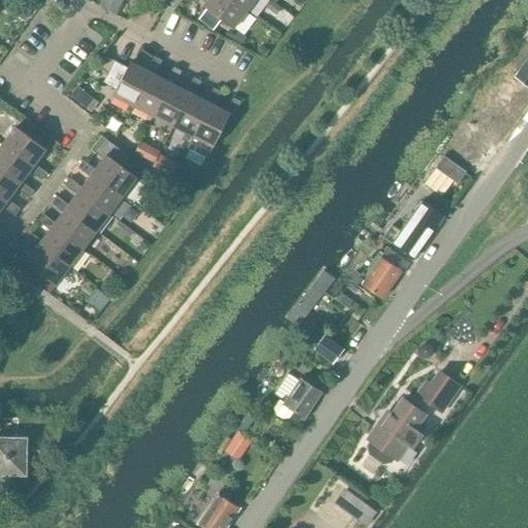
[(108,9),(107,11),(117,15),(123,0),(122,0),(111,0),(111,1),(108,9)]
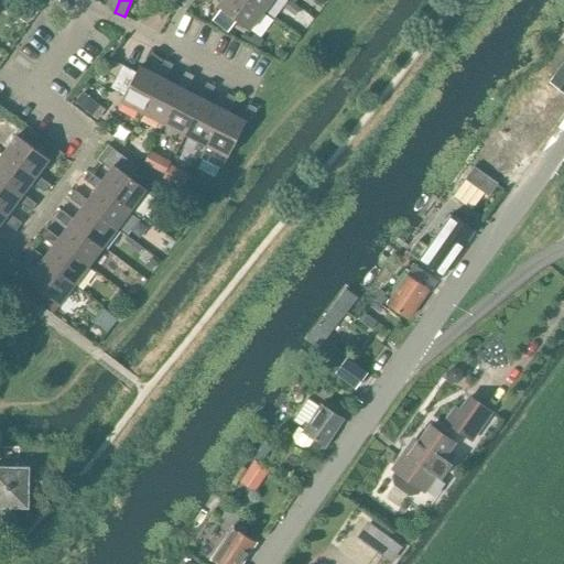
[(249,0),(221,0),(217,7),(250,31),(264,11),(249,0)]
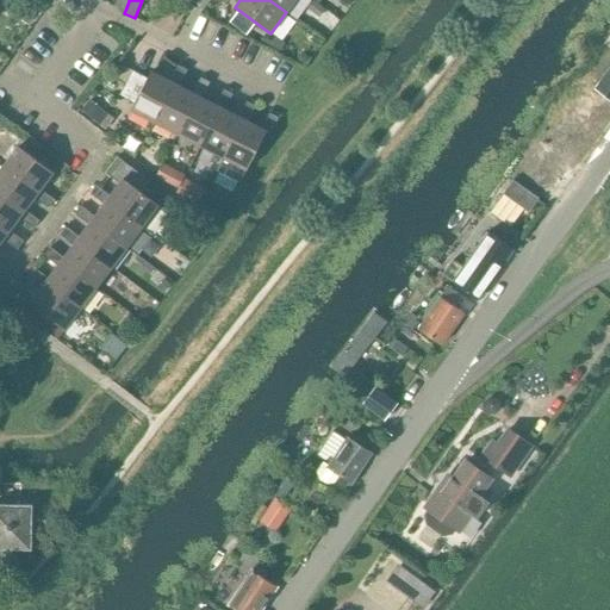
[(269,0),(286,12),(294,0),(269,0)]
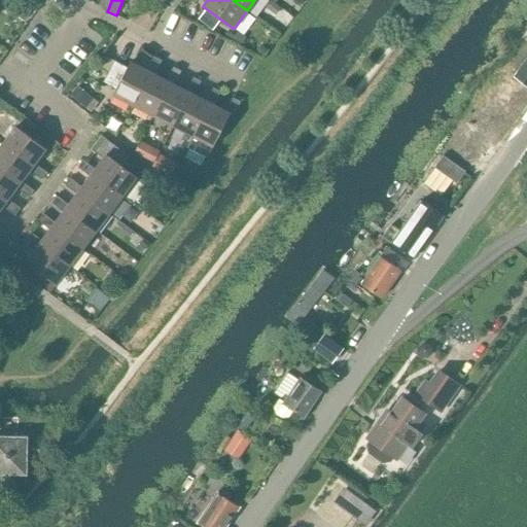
[(271,1),(266,7),(275,15),(280,8),(271,1)]
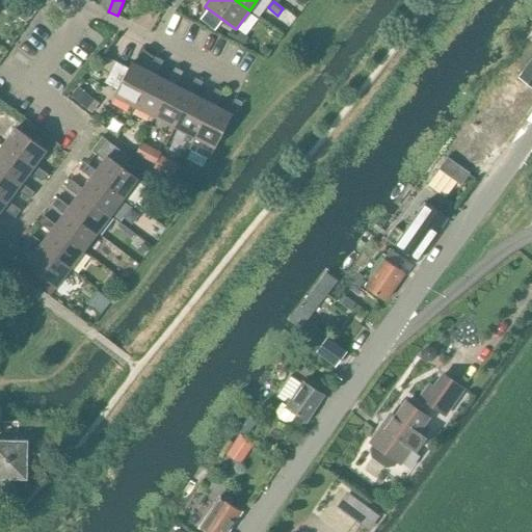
[(14,14),(24,21),(31,11),(21,4),(14,14)]
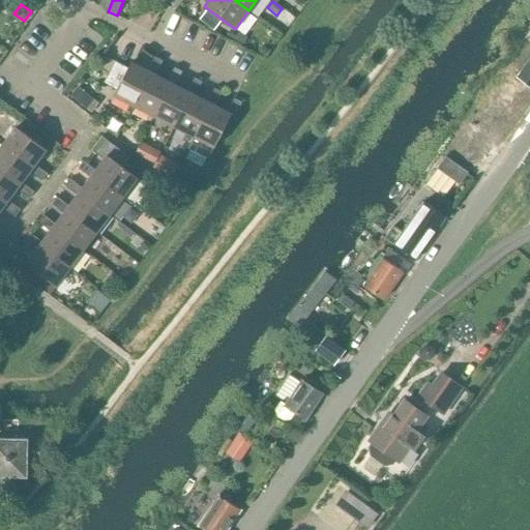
[(238,34),(234,40),(241,45),(245,37),(238,34)]
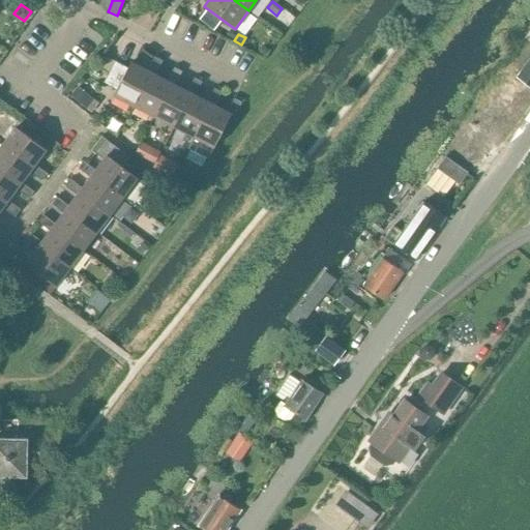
[(114,61),(104,83),(117,90),(114,96),(134,107),(151,72),(155,75),(163,61),(155,57),(148,70),(131,62),(128,68),(114,61)]
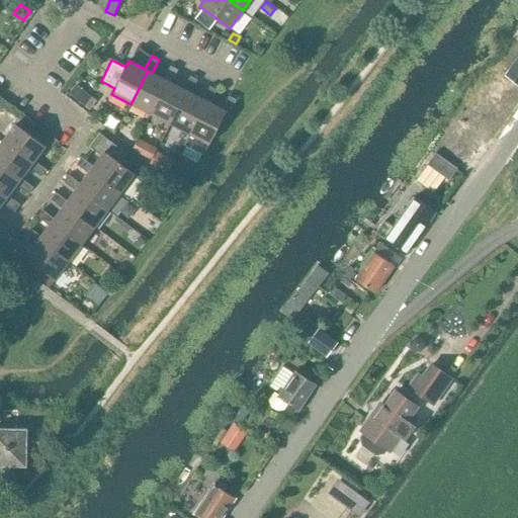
[(517,86),(517,57),(504,75),(517,86)]
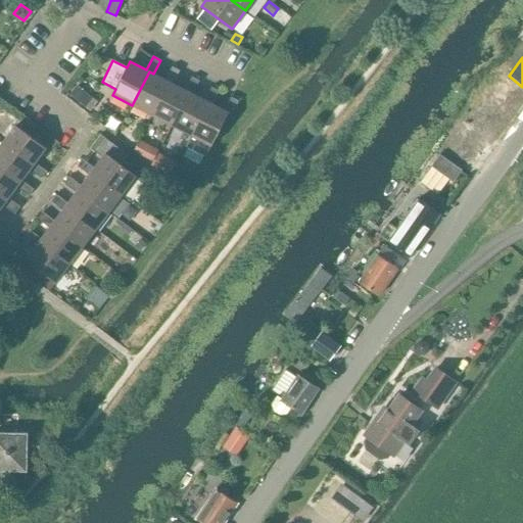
[(149,72),(132,105),(133,105),(137,107),(152,115),(170,82),(174,84),(180,70),(173,66),(165,80),(153,74),(149,72)]
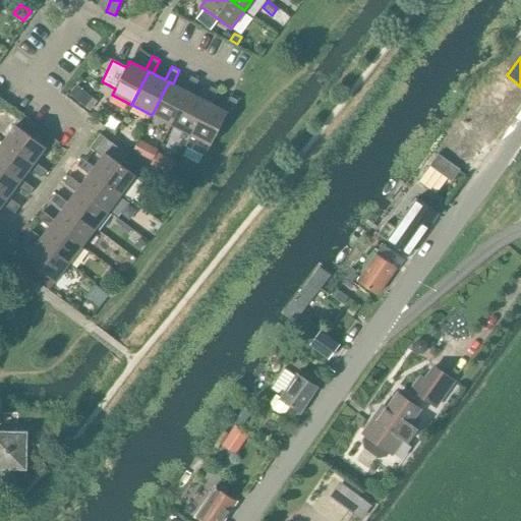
[(188,92),(192,94),(199,80),(191,76),(184,90),(173,83),(169,81),(152,115),(171,125),(188,92)]
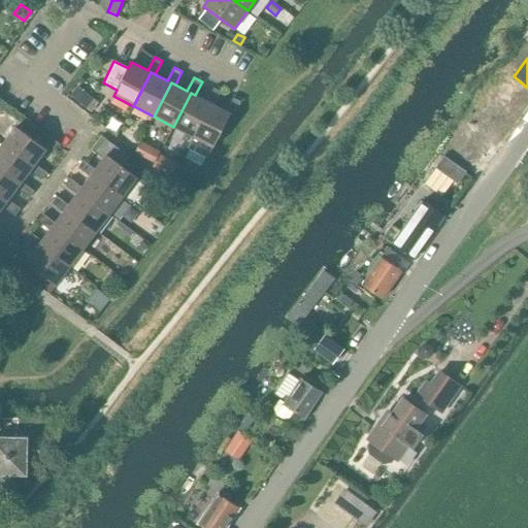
[(77,87),(70,95),(81,104),(87,108),(94,99),(88,95),(89,95),(77,87)]
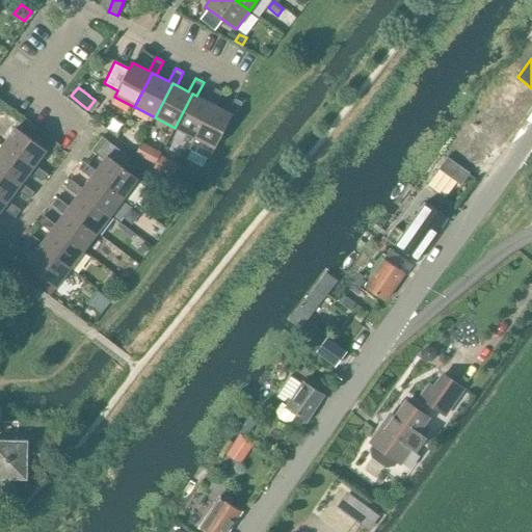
[(212,104),(216,106),(223,92),(215,88),(208,102),(196,96),(192,94),(175,128),(195,138),(210,109),(212,104)]
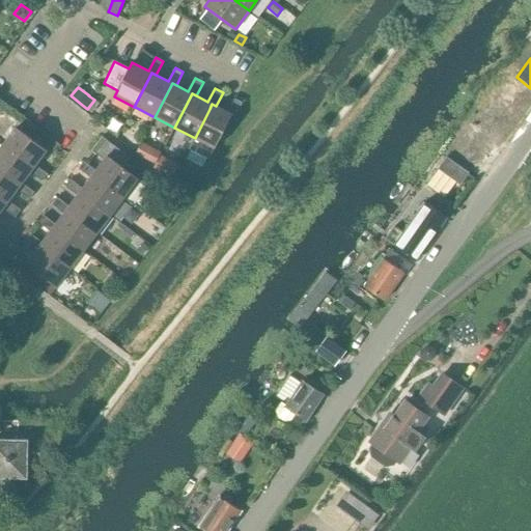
[(210,109),(195,138),(189,148),(210,159),(215,148),(232,115),(235,116),(243,103),(234,99),(227,112),(216,106),(212,104),(210,109)]
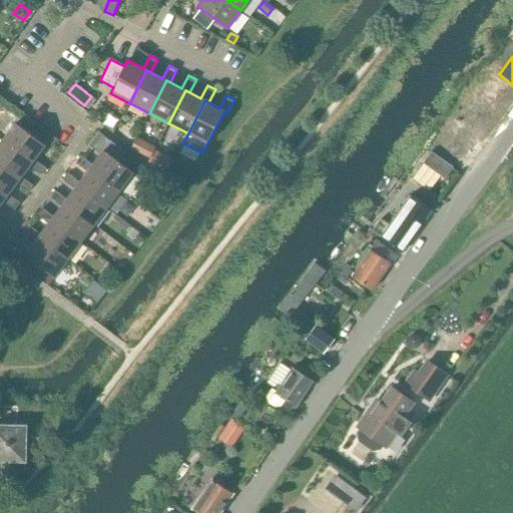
[(470,105),(464,112),(465,113),(467,115),(475,121),(489,104),(480,97),(478,95),(470,105)]
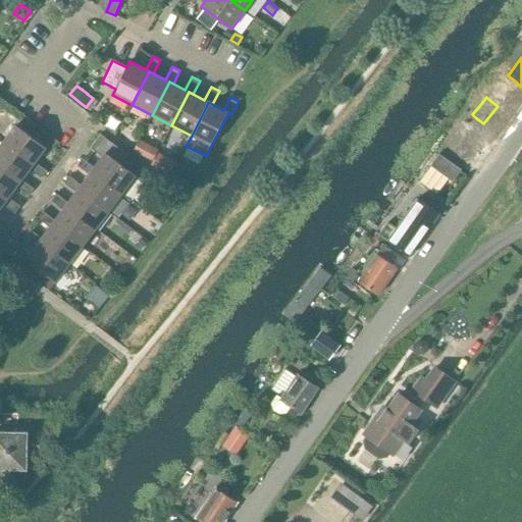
[(16,125),(3,143),(33,165),(30,169),(42,178),(47,171),(35,162),(46,148),(37,141),(17,125),(16,125)]
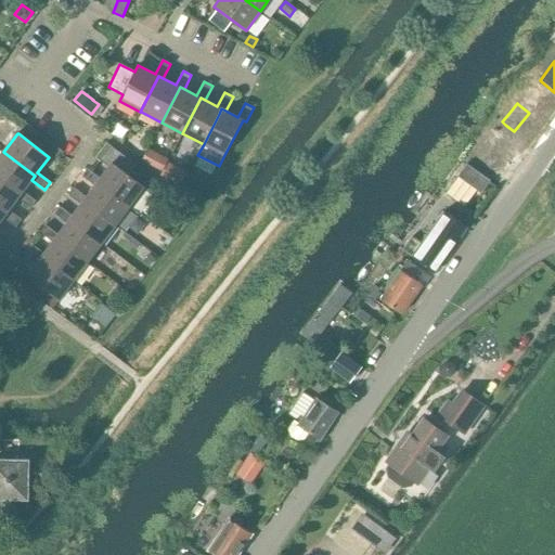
[(517,145),(511,140),(507,138),(503,141),(480,168),(501,183),(523,156),(514,150),(517,145)]
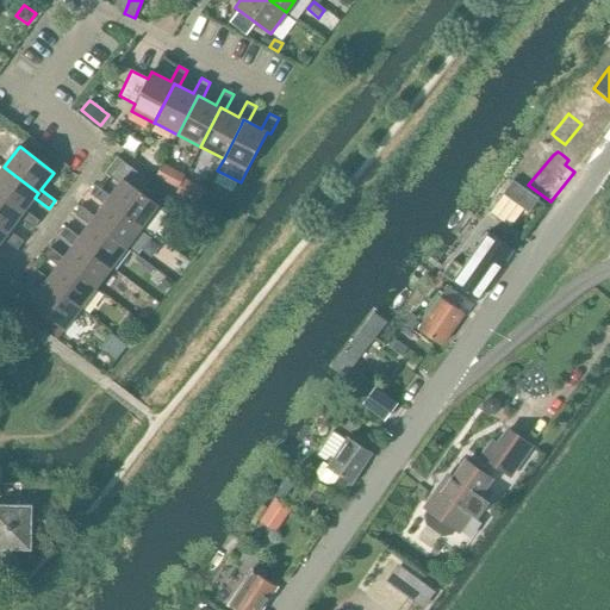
[(112,166),(106,173),(119,184),(111,195),(107,200),(142,226),(151,234),(168,212),(159,205),(142,193),(150,182),(131,168),(118,157),(112,166)]
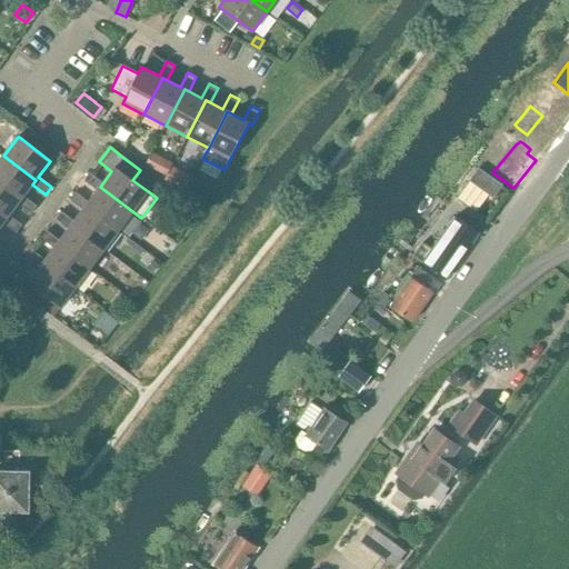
[(152,153),(146,166),(165,176),(171,163),(152,153)]
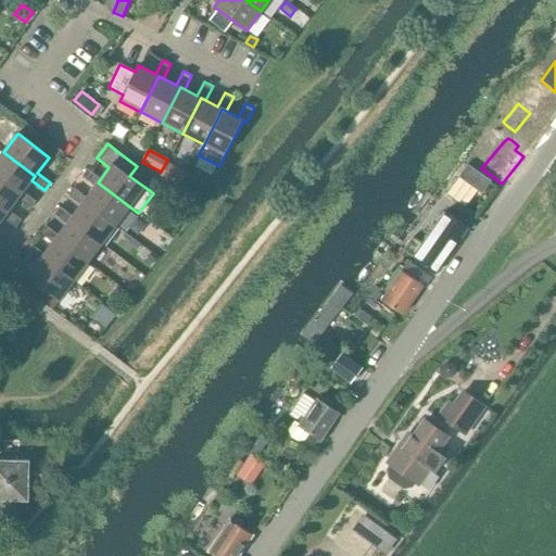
[(23,191),(32,180),(35,176),(3,152),(0,155),(0,179),(20,194),(17,199),(30,209),(36,201),(23,191)]
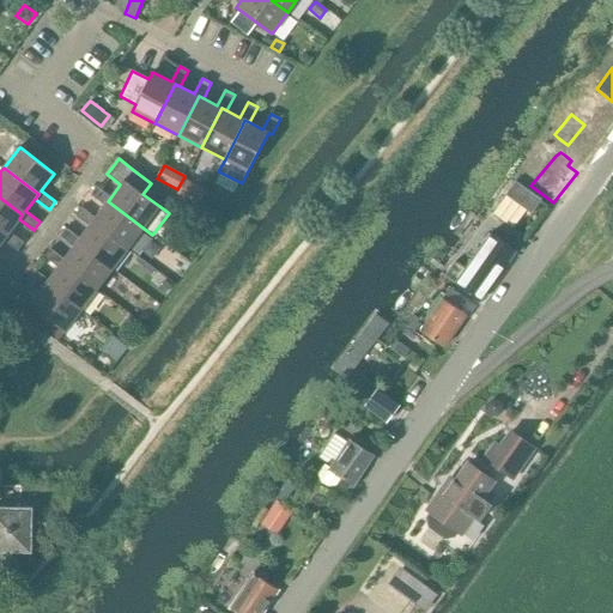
[(177,193),(177,194),(182,196),(199,205),(206,190),(184,178),(177,193)]
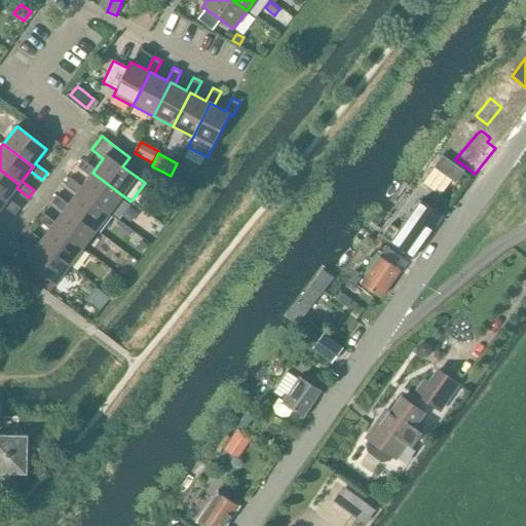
[(442,155),(434,166),(455,183),(463,172),(442,155)]
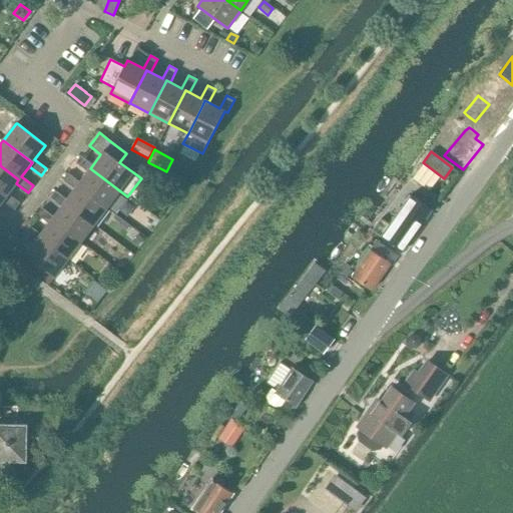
[(90,168),(93,164),(81,156),(76,163),(88,171),(79,182),(77,185),(106,207),(119,190),(90,168)]
